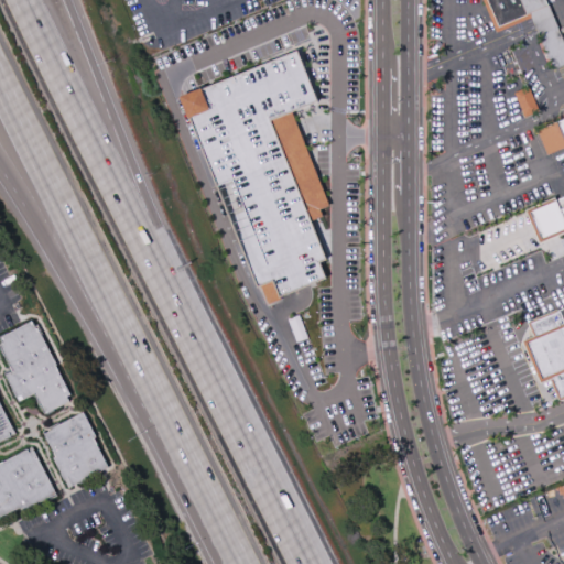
[(481,0),(495,31),(530,17),(553,69),(563,64),(563,46),(544,0),(481,0)]
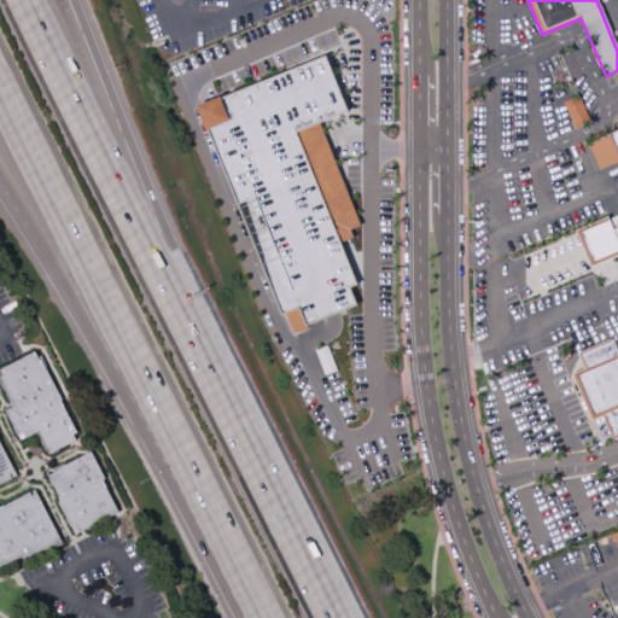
[(196,106),(326,57),(348,110),(319,122),(327,144),(360,226),(350,229),(353,238),(344,242),(340,243),(356,285),(349,287),(356,305),(305,326),(307,328),(292,333),(285,313),(281,314),(196,106)]
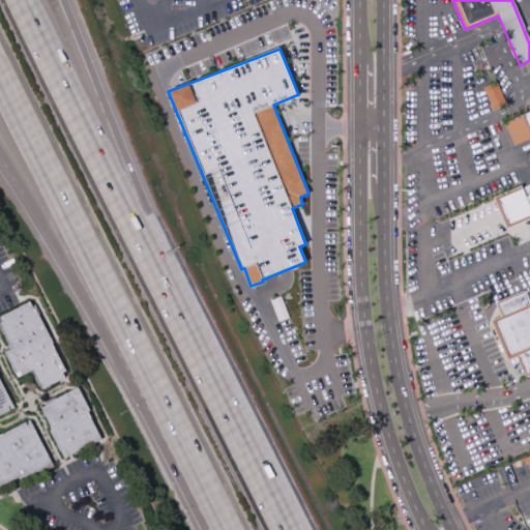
[(481,87),(496,81),(505,105),(491,110),(481,87)]
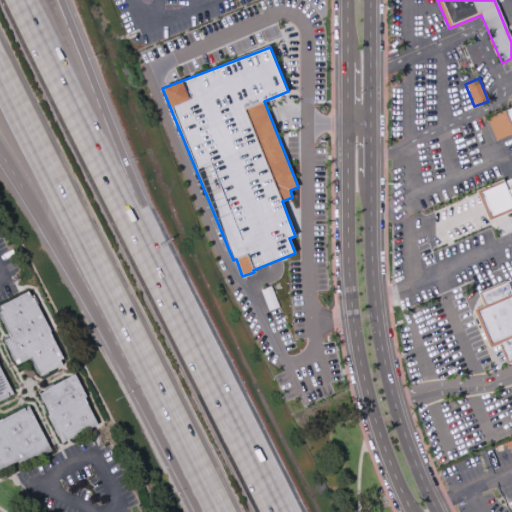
[(511,107),(487,118),(496,140),(511,132),(511,107)]
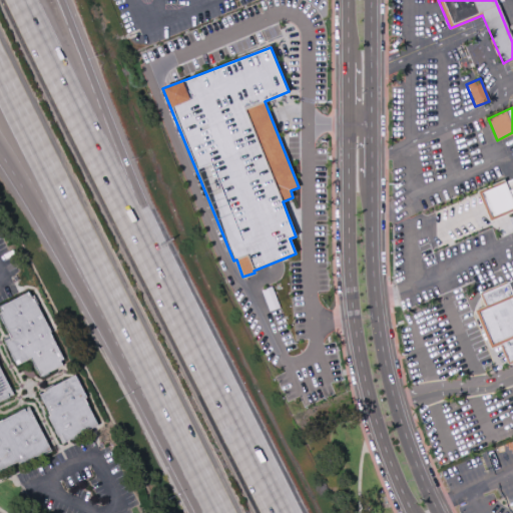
[(475,190),(504,178),(509,189),(512,187),(512,211),(489,222),(475,190)]
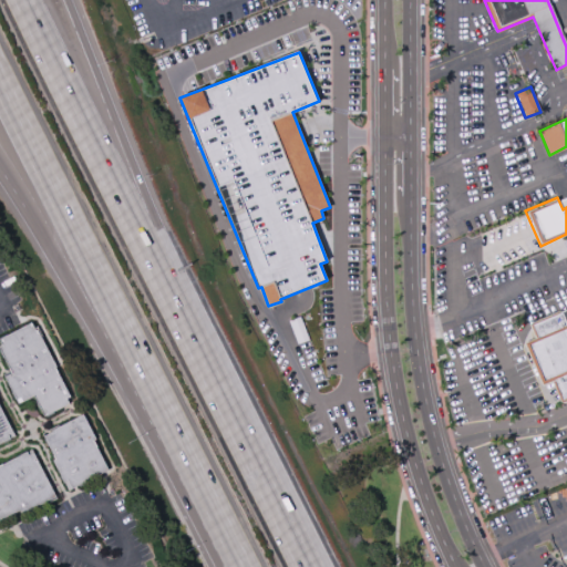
[(528,323),(566,307),(566,400),(562,402),(553,381),(542,385),(524,343),(535,339),(528,323)]
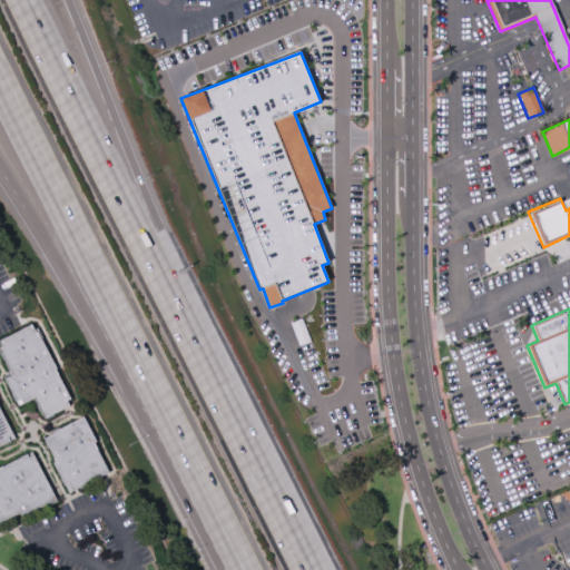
[(302,317),(311,341),(300,345),(291,322),(302,317)]
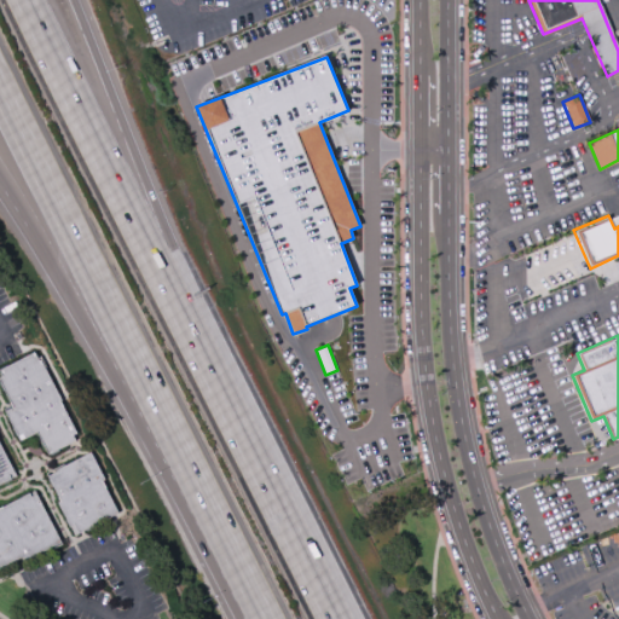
[(0,372),(0,370),(35,353),(40,362),(41,360),(63,400),(61,401),(77,434),(74,435),(76,441),(50,455),(38,433),(22,441),(6,412),(13,409),(0,382),(0,379),(3,377),(0,372)]
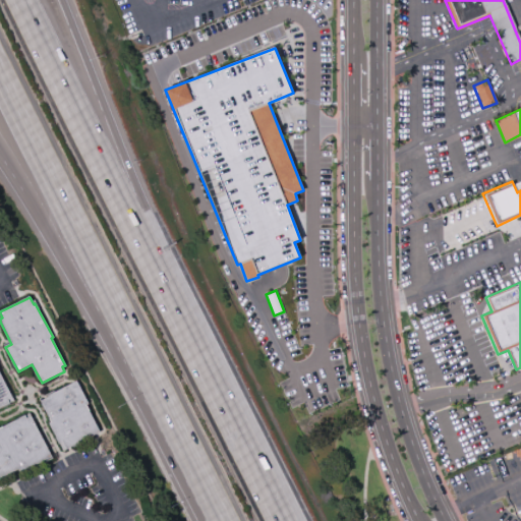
[(0,375),(12,400),(0,406),(0,375)]
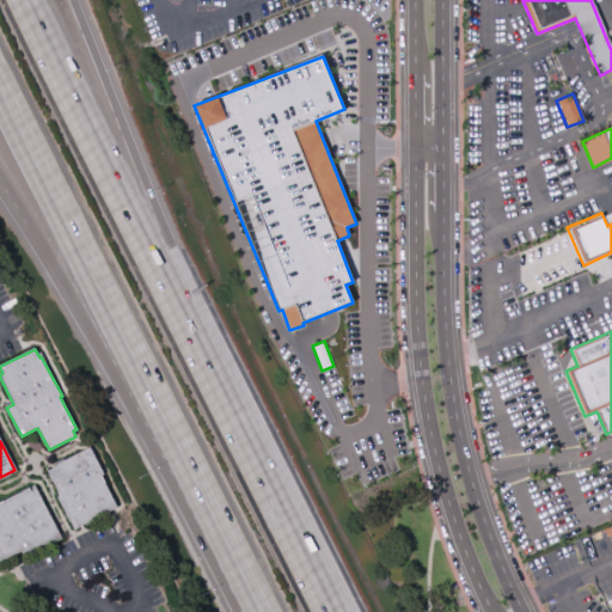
[(89,447),(103,473),(101,475),(105,482),(104,483),(116,507),(73,530),(55,496),(59,495),(44,470),(89,447)]
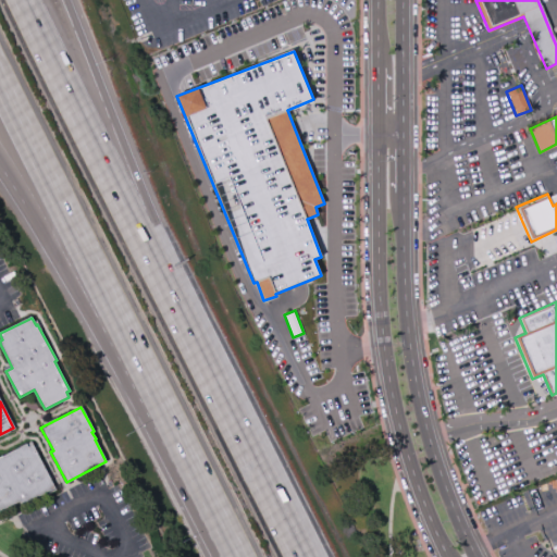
[(0,456),(31,441),(56,490),(20,507),(16,502),(0,509),(0,456)]
